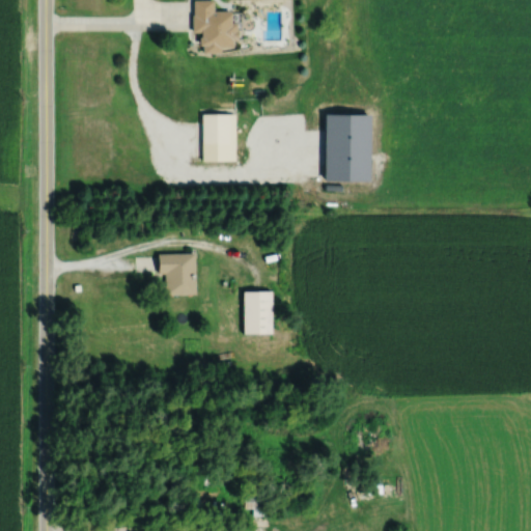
[(201,52),(236,51),(236,11),(213,12),(213,0),(193,0),(193,33),(201,33),(201,52)]
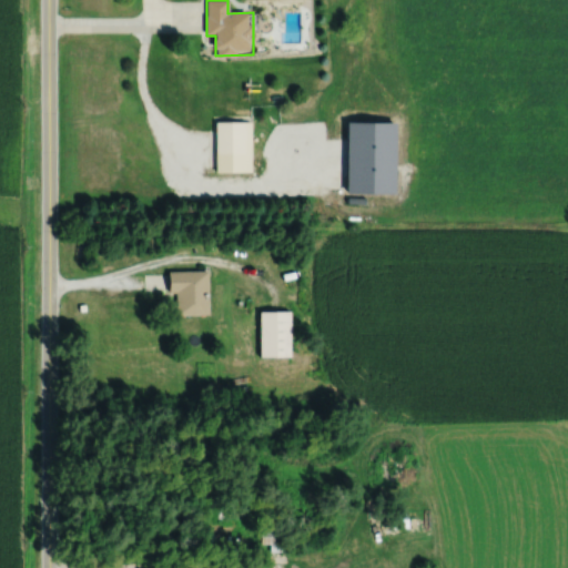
[(215,154),(245,154),(245,121),(215,121),(215,154)]
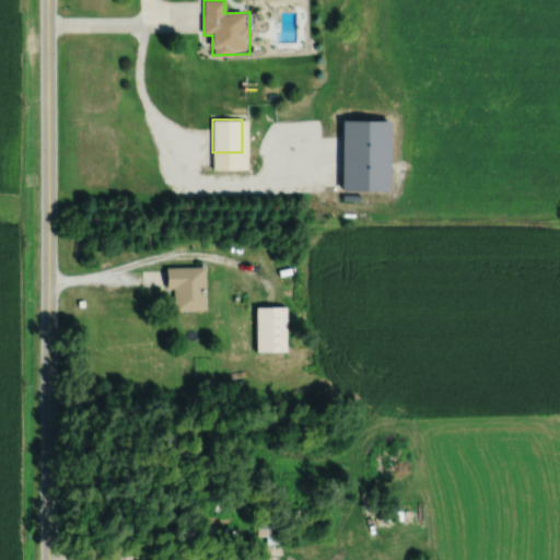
[(174,289),(174,311),(206,311),(206,267),(165,267),(165,289),(174,289)]
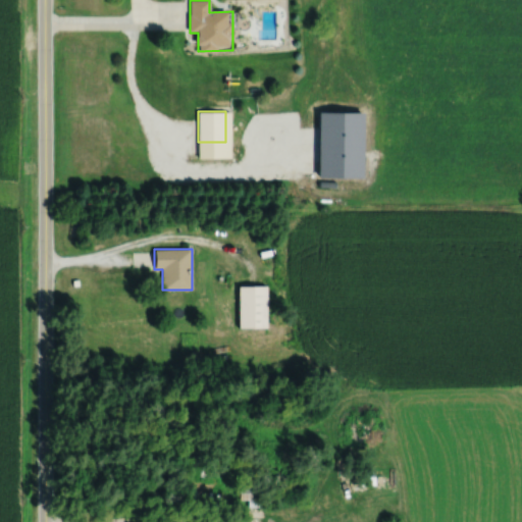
[(239,285),(239,328),(267,328),(267,285),(239,285)]
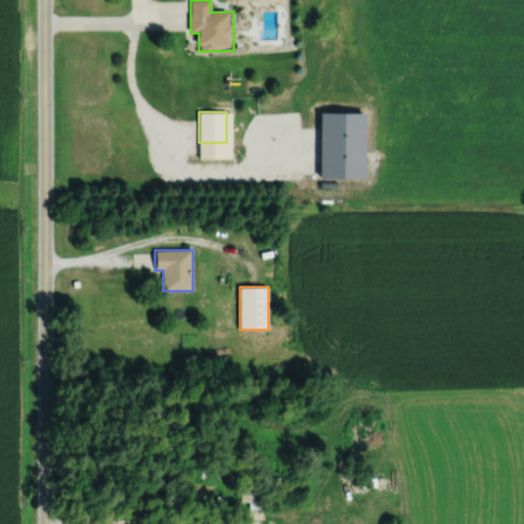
[(263,482),(241,482),(241,501),(249,501),(249,509),(263,509),(263,482)]
